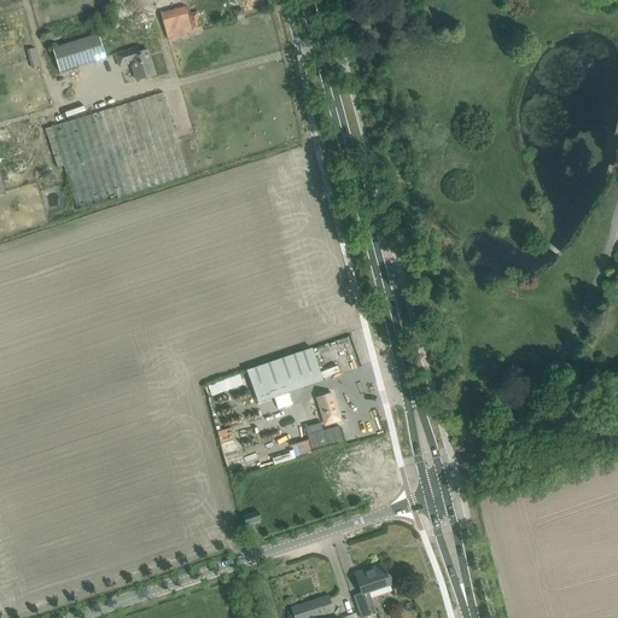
[(197,12),(187,15),(186,7),(174,11),(161,15),(164,27),(168,39),(180,35),(202,29),(197,12)]
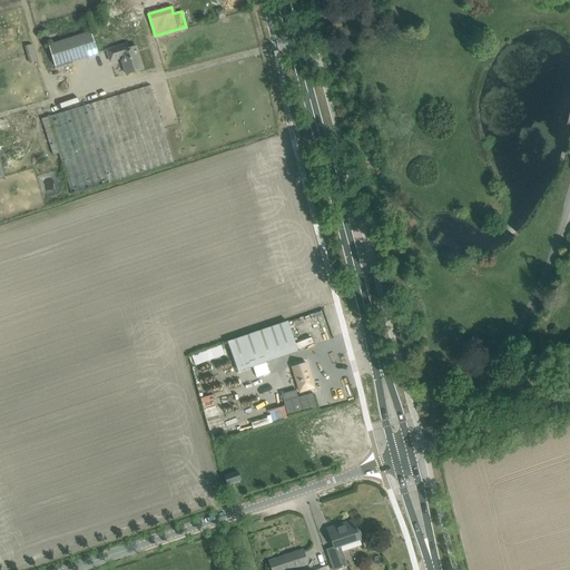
[(91,31),(48,45),(56,68),(98,55),(91,31)]
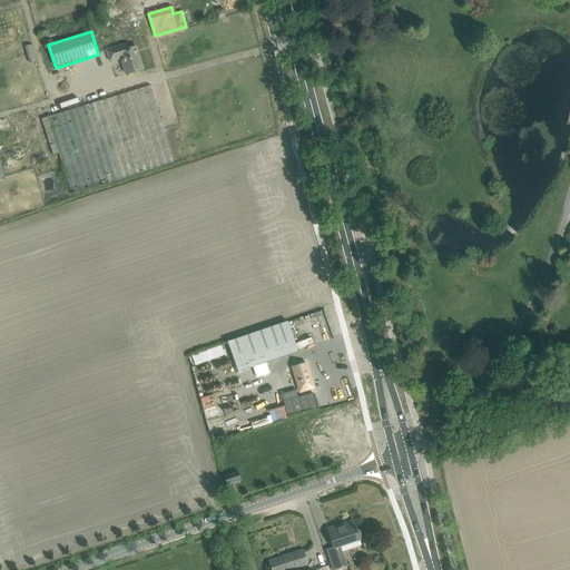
[(126,75),(133,72),(144,69),(136,47),(128,49),(127,43),(107,50),(110,61),(121,58),(126,75)]
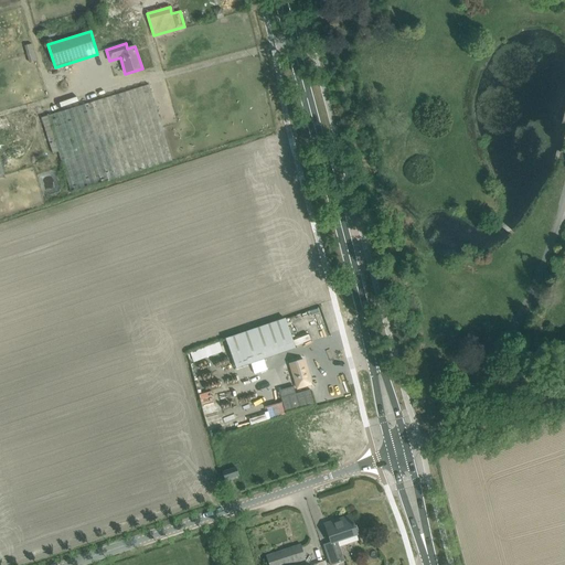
[(29,63),(36,61),(32,44),(24,45),(29,63)]
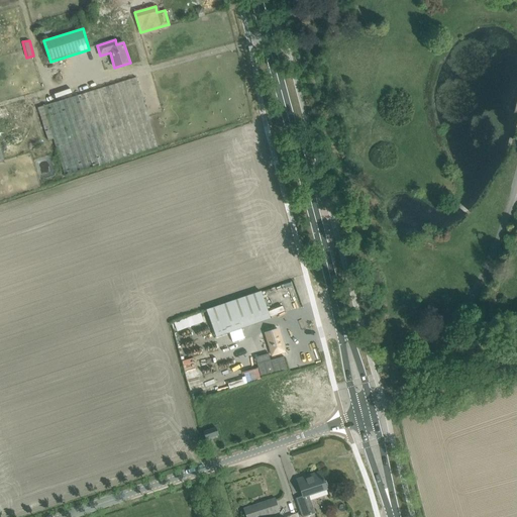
[(148,149),(158,146),(136,78),(126,81),(43,106),(37,108),(47,140),(54,138),(65,176),(148,149)]
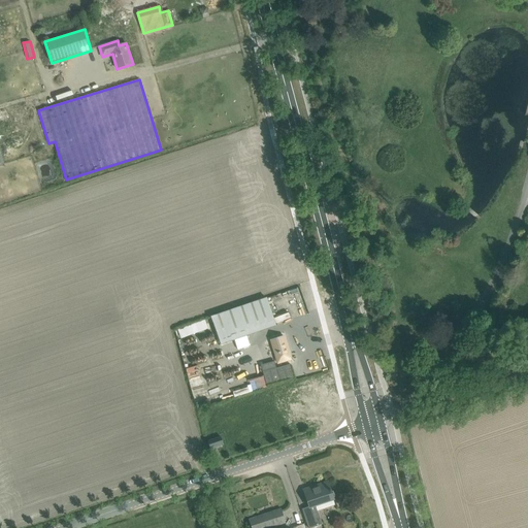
[(267,298),(210,318),(221,345),(234,341),(237,350),(250,345),(246,336),(276,326),(267,298)]
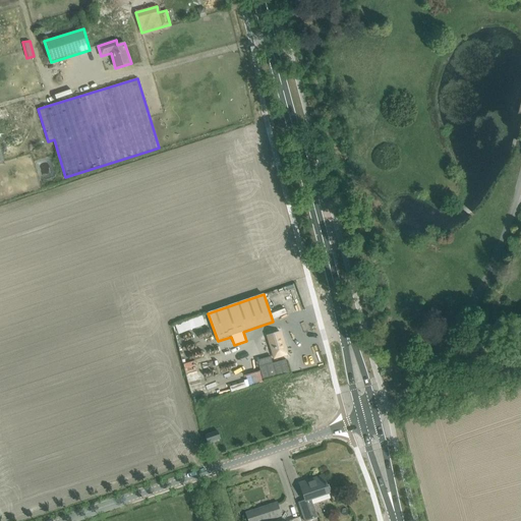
[(179,333),(206,324),(201,315),(176,326),(179,333)]
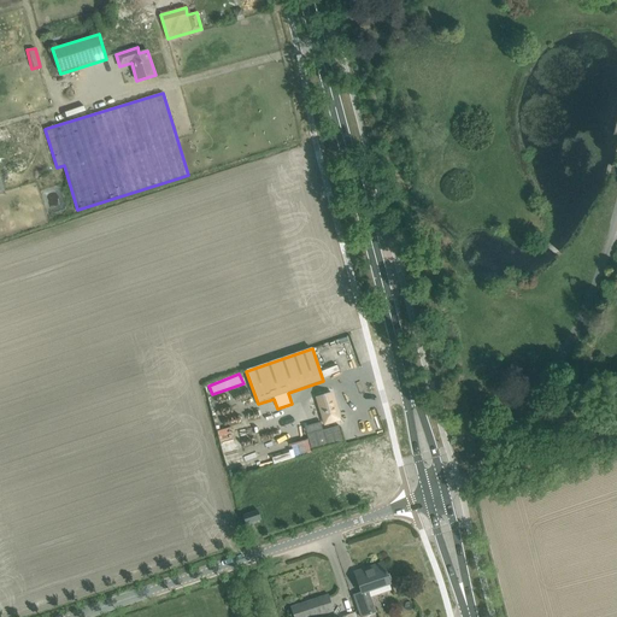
[(331,392),(316,397),(324,424),(340,419),(331,392)]
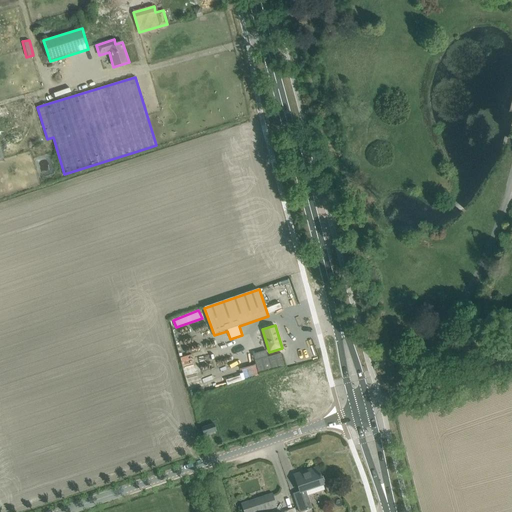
[(266,351),(252,355),(257,375),(285,367),(281,352),(268,356),(266,351)]
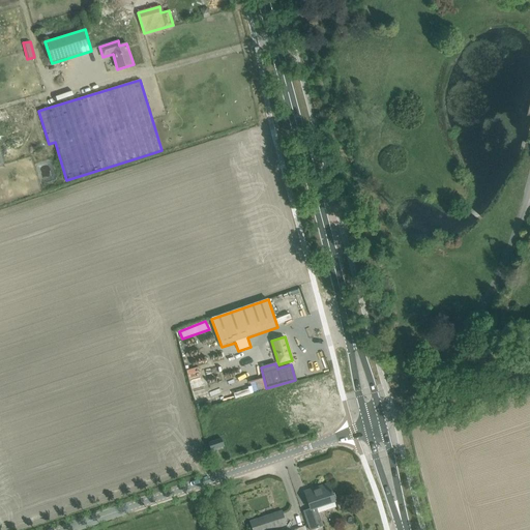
[(186,371),(189,386),(206,383),(203,367),(186,371)]
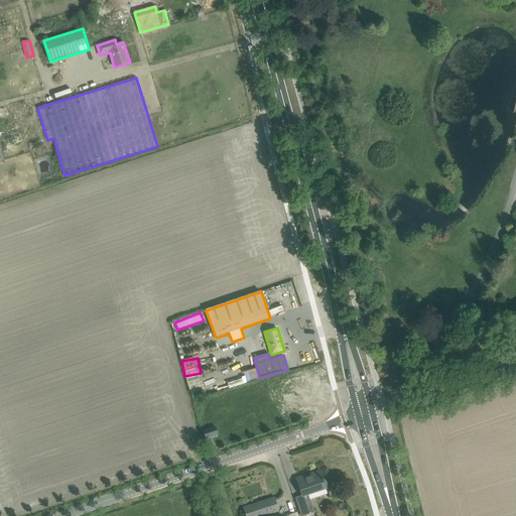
[(218,434),(216,426),(203,431),(206,438),(218,434)]
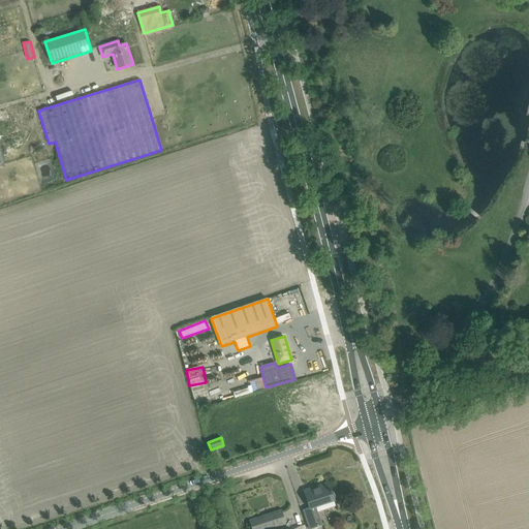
[(331,490),(328,483),(318,486),(319,489),(313,491),(312,488),(305,491),(312,515),(305,517),(309,528),(311,528),(322,525),(318,511),(336,506),(334,500),(332,493),(331,490)]
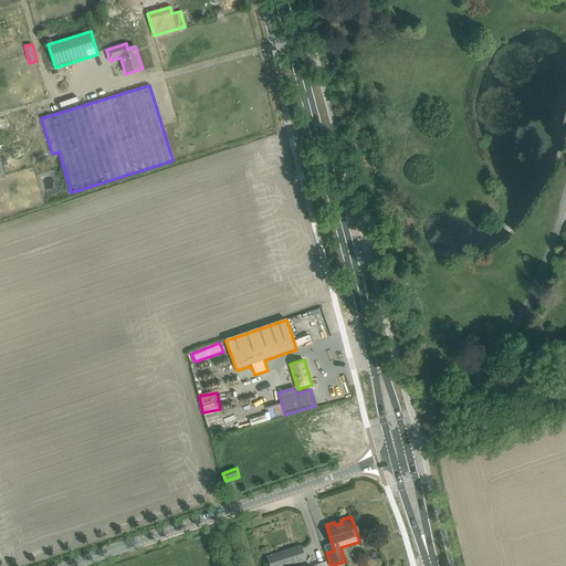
[(266,557),(269,565),(287,565),(306,561),(301,545),(266,557)]
